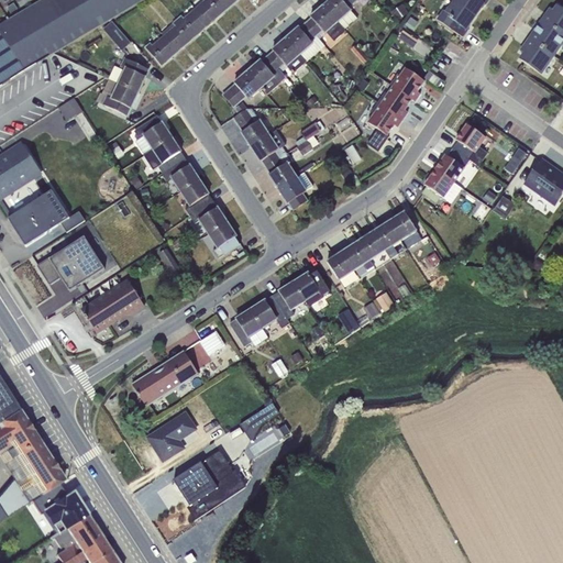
[(41,0),(21,12),(47,57),(143,0),(41,0)]
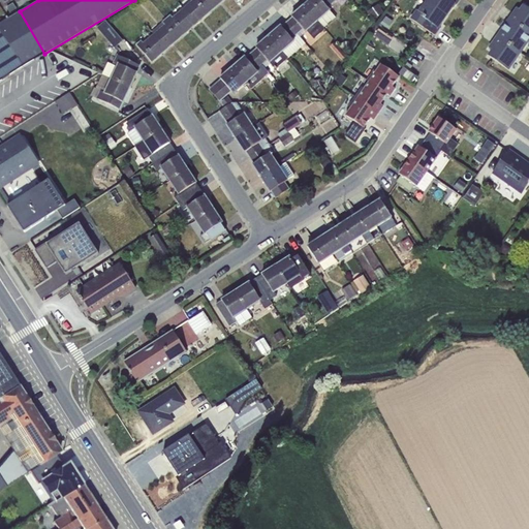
[(192,0),(182,8),(195,24),(211,11),(200,0),(192,0)]
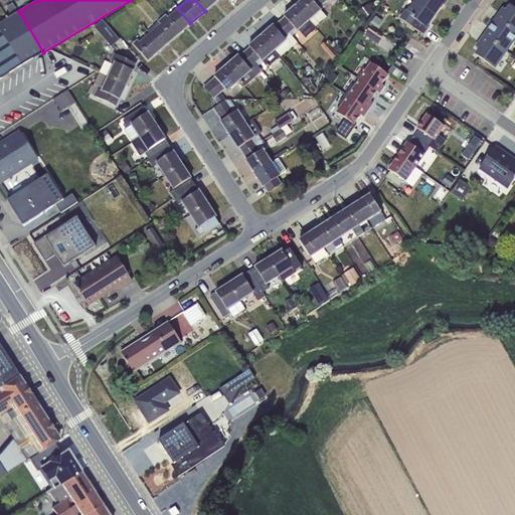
[(195,0),(205,11),(217,0),(195,0)]
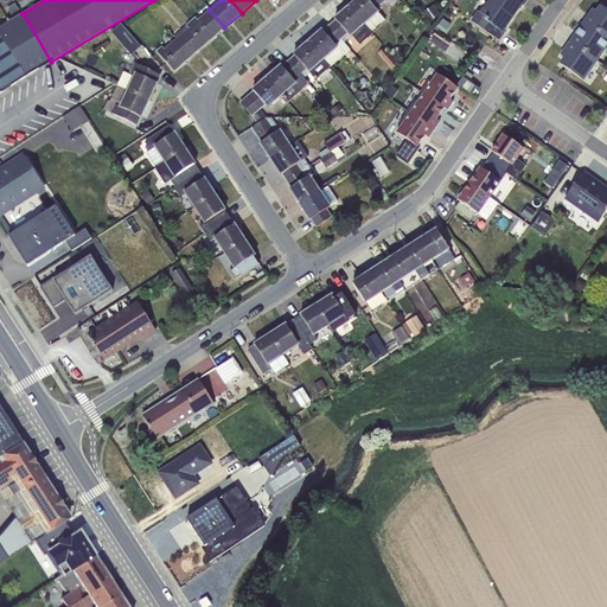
[(356,0),(349,6),(371,32),(385,20),(376,11),(387,0),(356,0)]
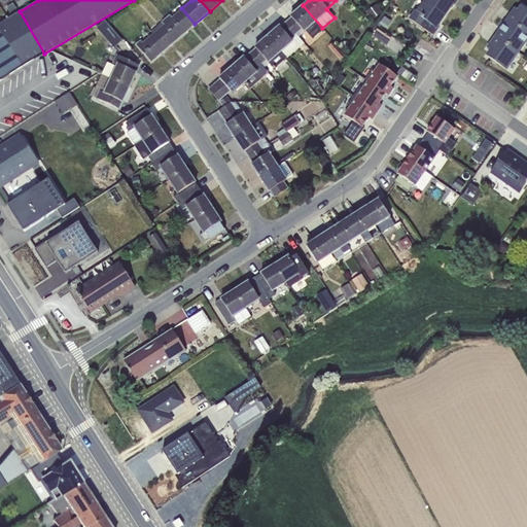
[(424,0),(423,1),(445,15),(453,4),(455,5),(458,0),(424,0)]
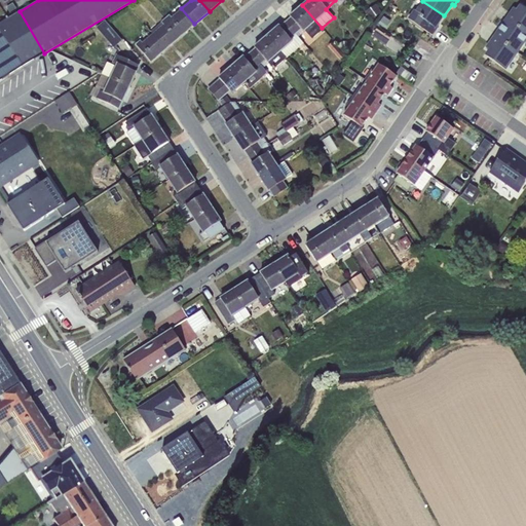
[(444,15),(422,1),(416,11),(414,9),(407,19),(433,36),(438,28),(436,27),(444,15)]
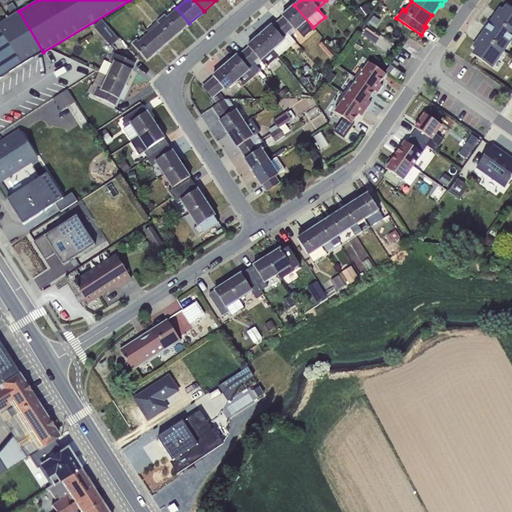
[(366,4),(355,12),(360,20),(371,12),(366,4)]
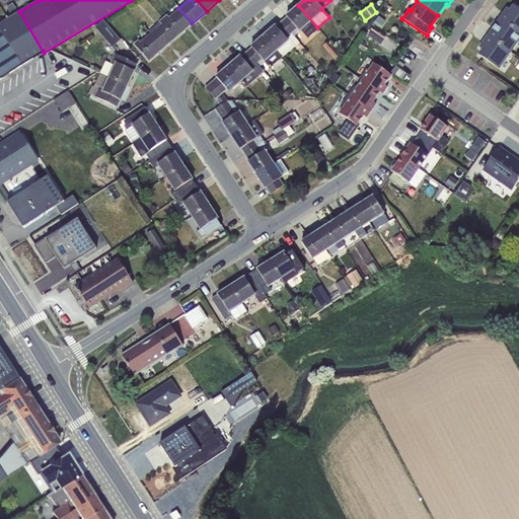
[(287,17),(281,22),(294,36),(301,30),(308,39),(318,29),(317,27),(298,5),(286,16),(287,17)]
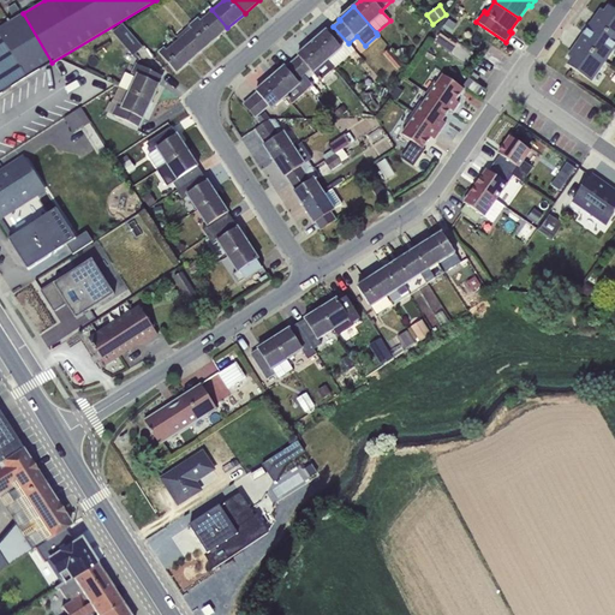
[(601,10),(591,24),(614,40),(614,10),(609,6),(604,13),(601,10)]
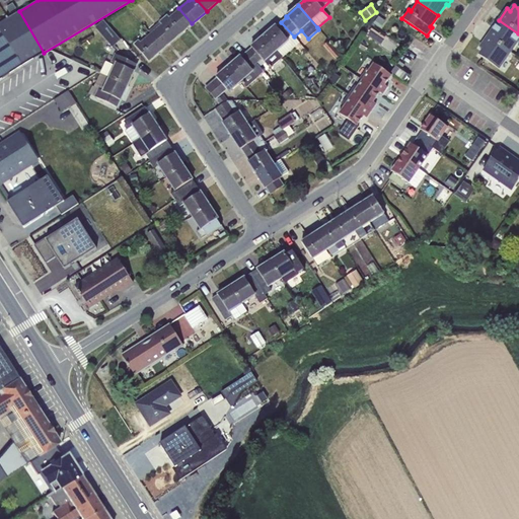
[(166,15),(162,18),(177,36),(192,23),(178,8),(169,17),(166,15)]
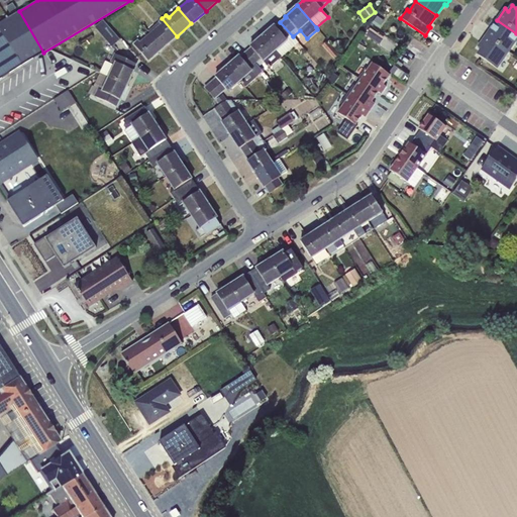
[(19,11),(8,17),(13,25),(33,60),(43,53),(19,11)]
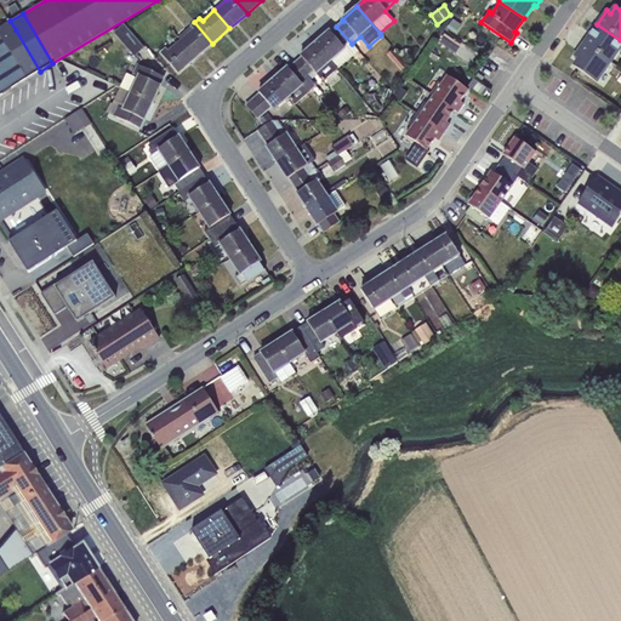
[(454,20),(446,28),(455,34),(461,26),(454,20)]
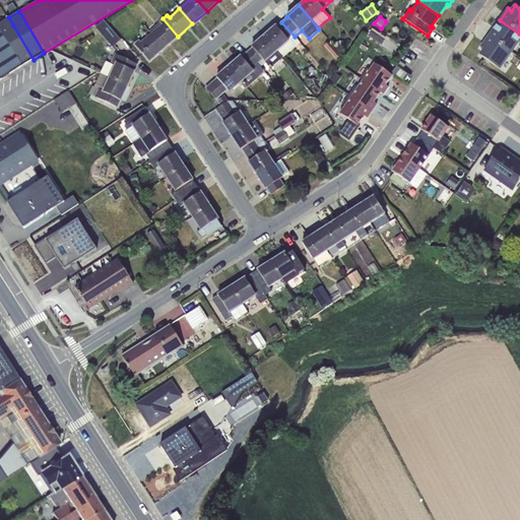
[(0,33),(1,34),(13,25),(8,17),(0,21),(0,33)]
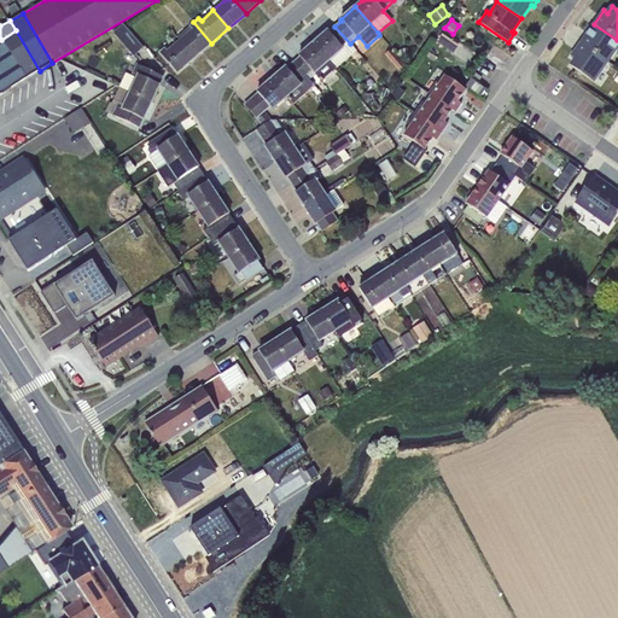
[(211,44),(193,22),(188,27),(191,29),(180,40),(194,57),(211,44)]
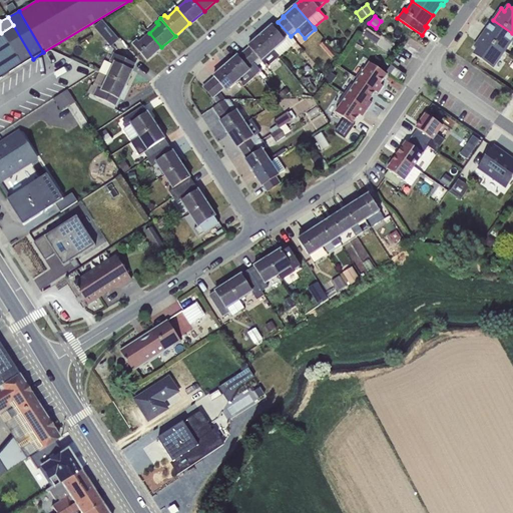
[(93,27),(111,47),(119,39),(102,20),(93,27)]
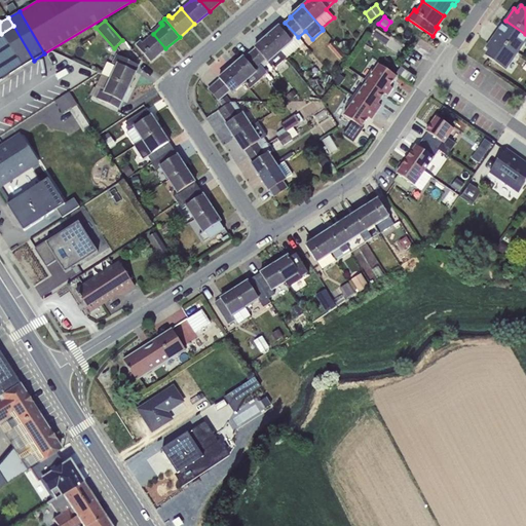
[(525,34),(505,21),(494,37),(517,52),(525,40),(525,34)]
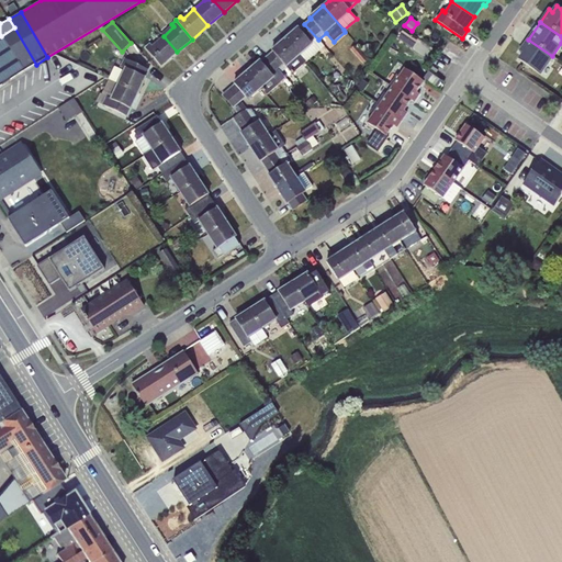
[(298,27),(284,40),(305,63),(324,47),(318,40),(304,24),(299,29),(298,27)]
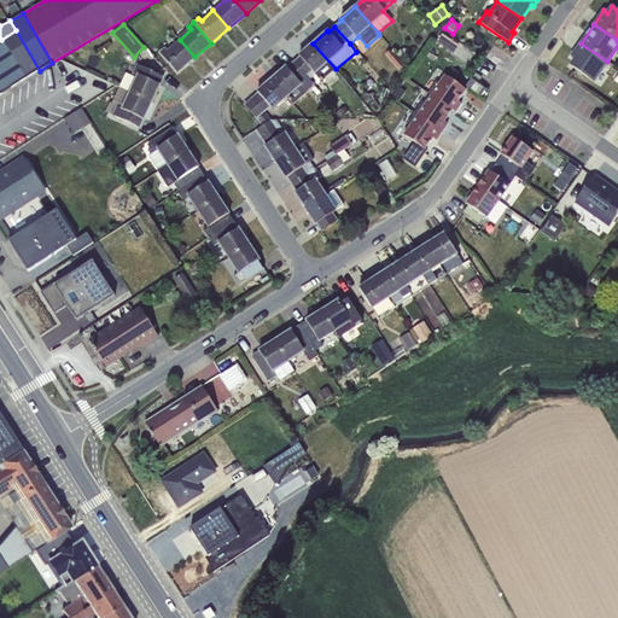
[(16,30),(1,40),(25,80),(40,71),(16,30)]
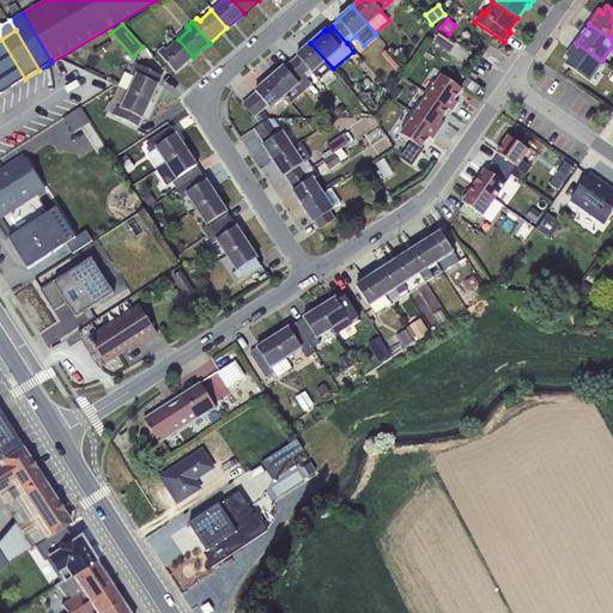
[(439,34),(434,42),(449,54),(455,44),(439,34)]
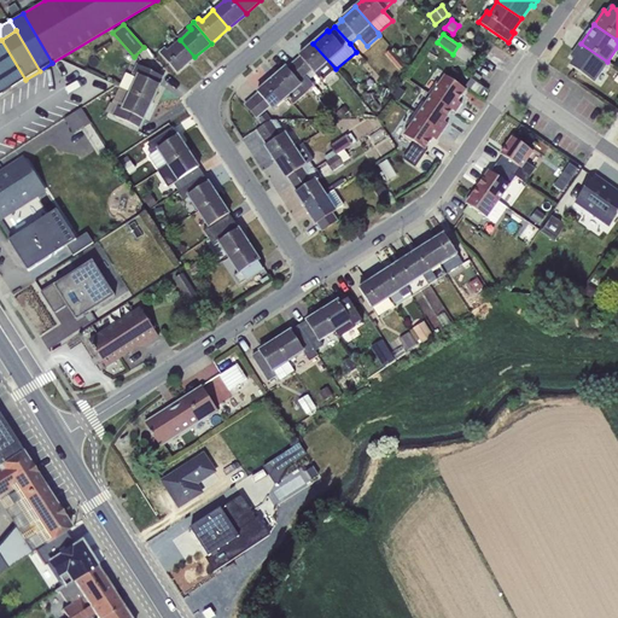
[(1,40),(0,39),(0,73),(11,89),(25,80),(1,40)]
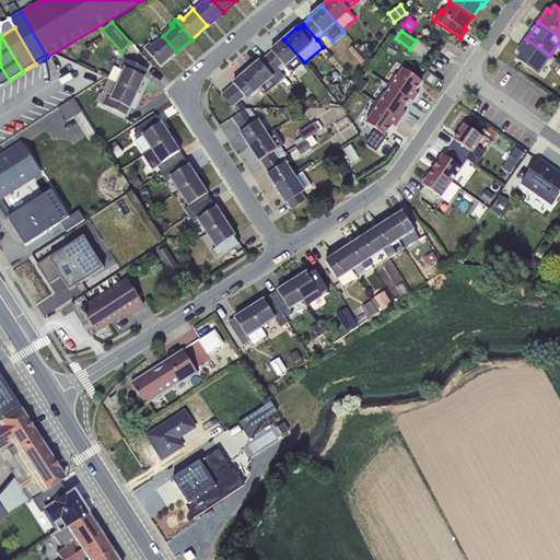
[(176,51),(163,36),(151,46),(149,43),(143,47),(161,66),(176,51)]
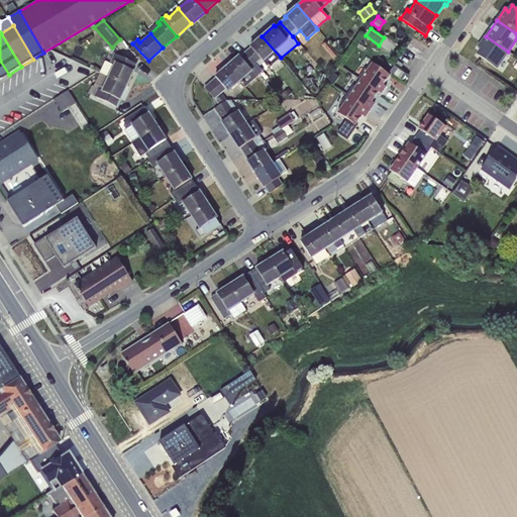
[(250,47),(245,53),(259,68),(265,63),(269,68),(281,58),(262,36),(249,46),(250,47)]
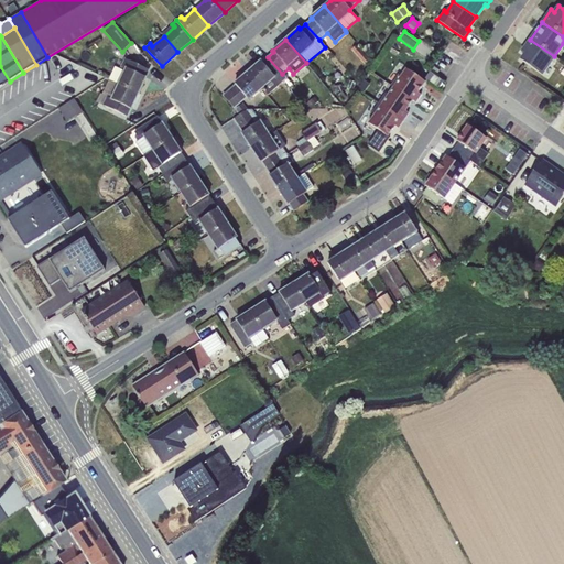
[(554,56),(530,40),(521,52),(525,54),(521,61),(541,74),(549,64),(549,65),(554,56)]
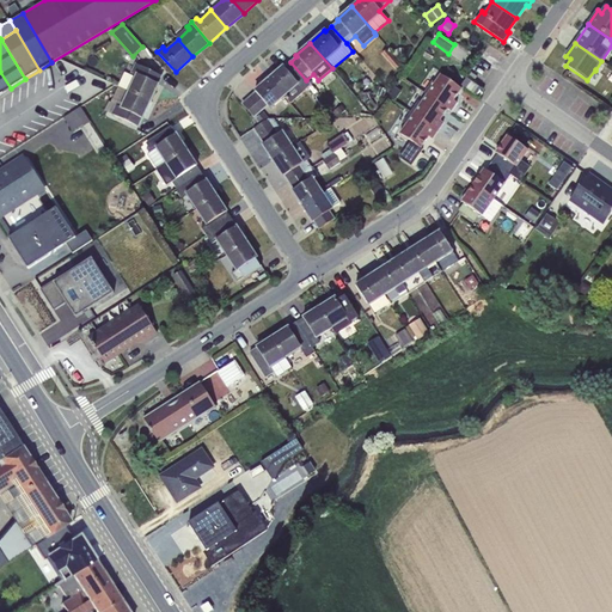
[(403,48),(391,50),(391,51),(398,59),(405,57),(403,48)]
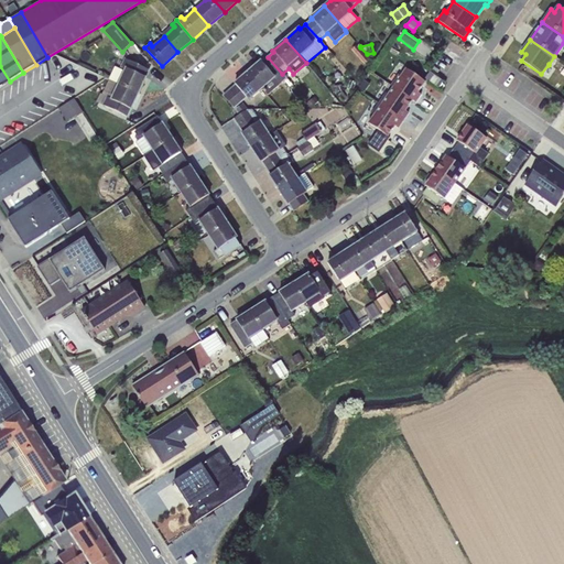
[(356,46),(351,50),(364,65),(369,61),(358,46),(357,47),(356,46)]
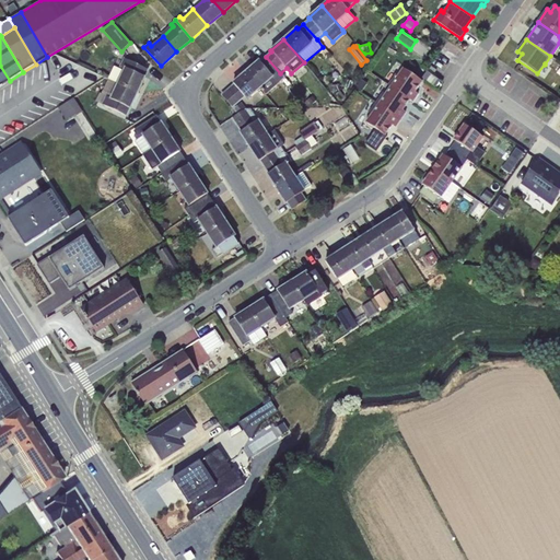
[(259,60),(246,72),(260,90),(266,95),(284,79),(280,73),(266,57),(260,62),(259,60)]
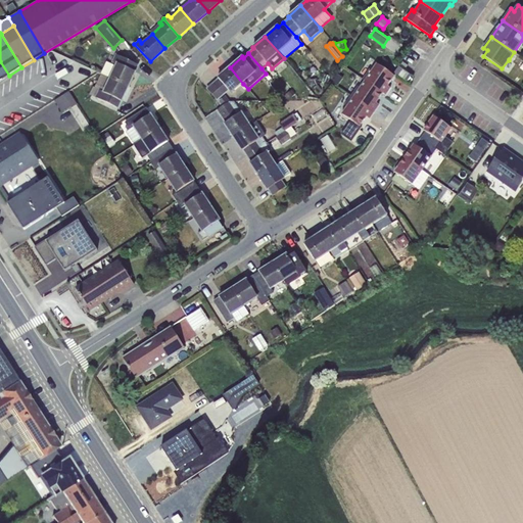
[(115,64),(109,78),(129,87),(136,73),(135,72),(138,65),(115,54),(111,62),(115,64)]
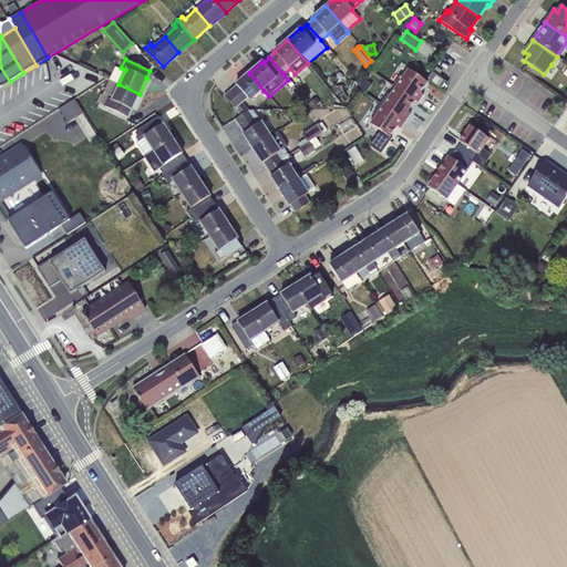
[(0,88),(10,82),(0,66),(0,88)]
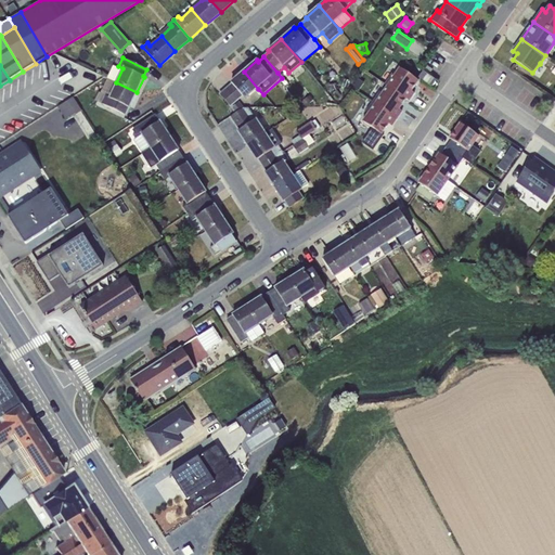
[(384,85),(387,86),(405,99),(409,101),(414,93),(411,91),(418,81),(399,67),(394,76),(391,74),(384,85)]
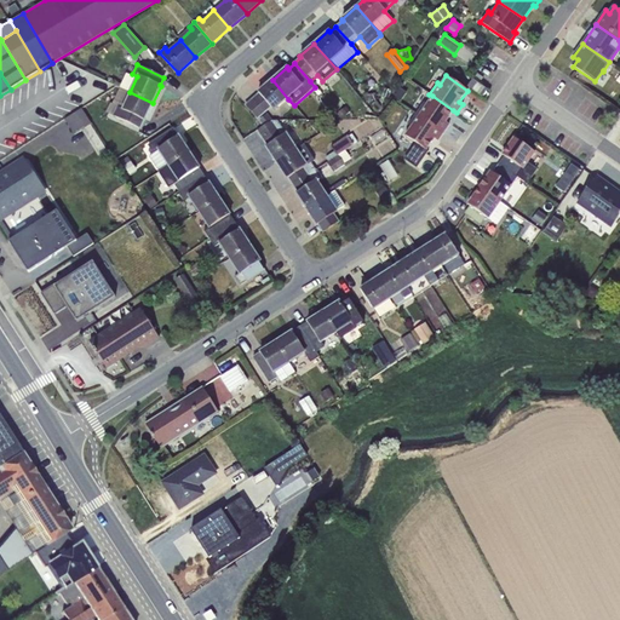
[(288,99),(273,80),(258,92),(259,93),(245,105),(257,119),(270,108),(274,112),(288,99)]
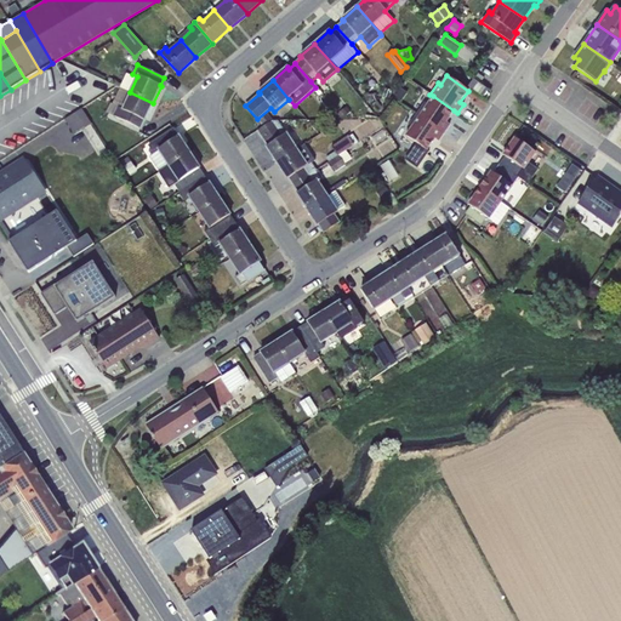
[(153,103),(130,92),(123,108),(118,106),(113,117),(140,129),(143,120),(144,121),(153,103)]
